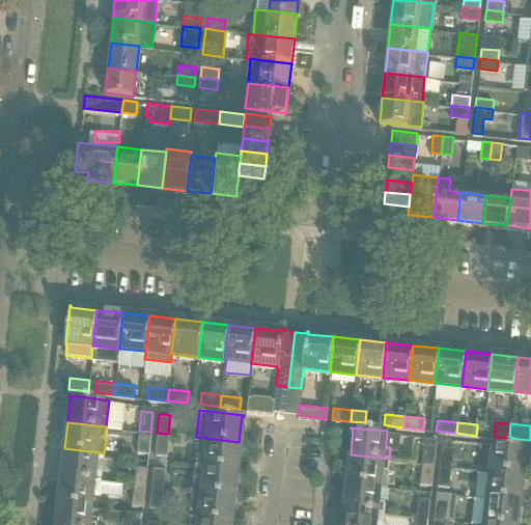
[(139,431),(137,450),(148,451),(150,432),(139,431)]
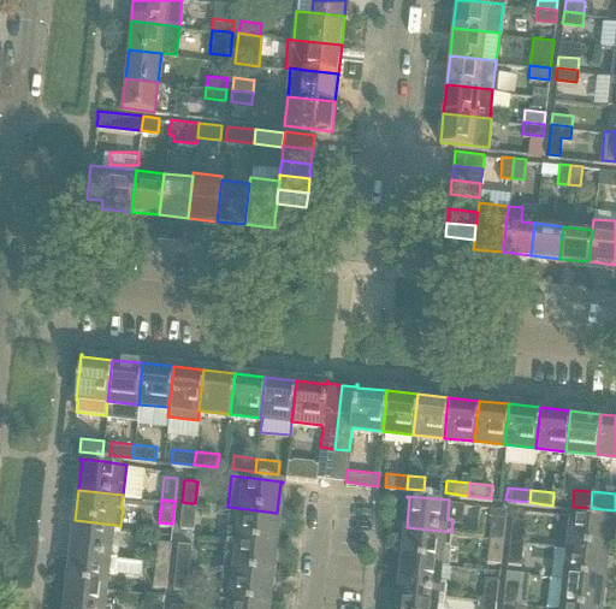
[(182,502),(179,525),(193,526),(195,503),(194,503),(191,503),(182,502)]
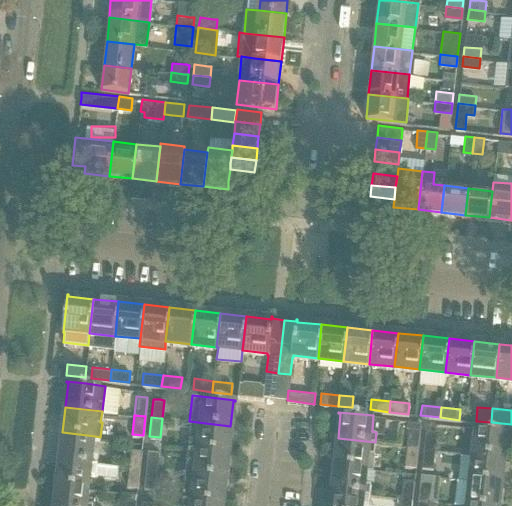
[(409,420),(408,427),(419,428),(420,421),(409,420)]
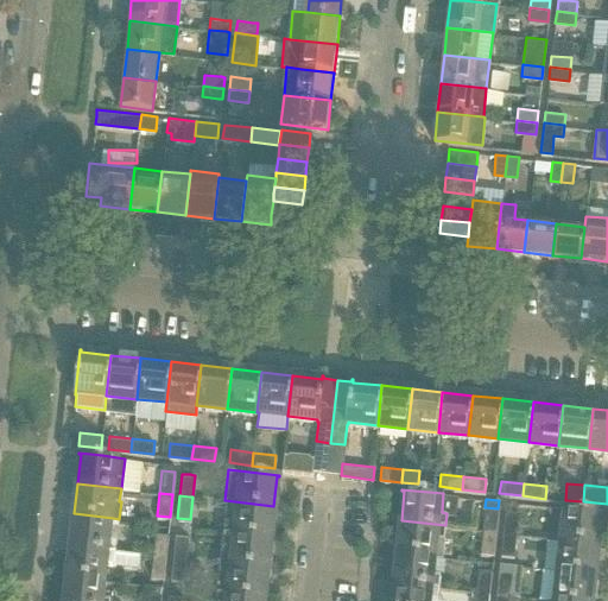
[(221,531),(271,537),(273,537),(273,536),(271,536),(273,506),(225,500),(221,531)]
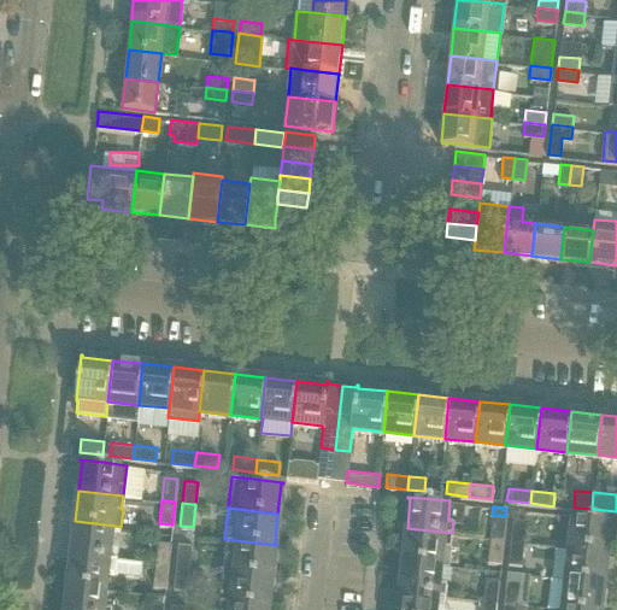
[(492,515),(489,538),(503,539),(505,516),(492,515)]
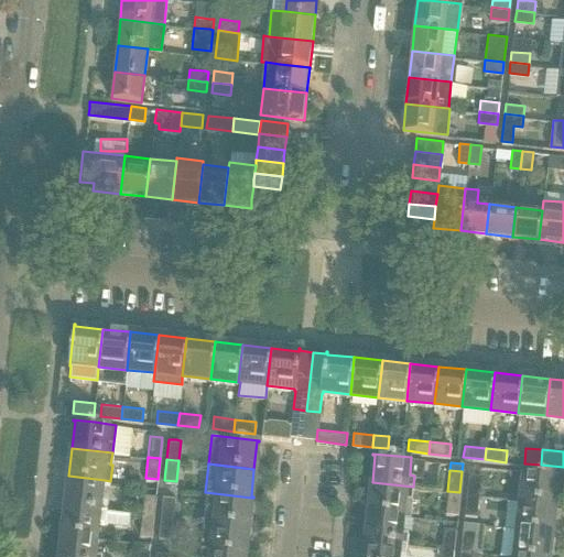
[(520,470),(518,499),(553,502),(557,473),(520,470)]
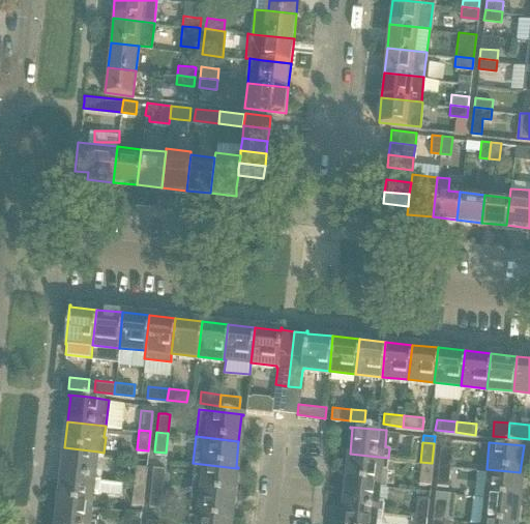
[(441,444),(439,464),(450,465),(452,445),(441,444)]
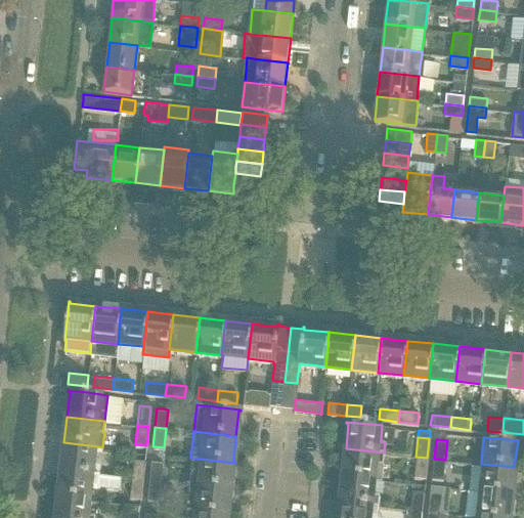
[(63,442),(60,469),(98,473),(99,464),(96,463),(97,446),(63,442)]
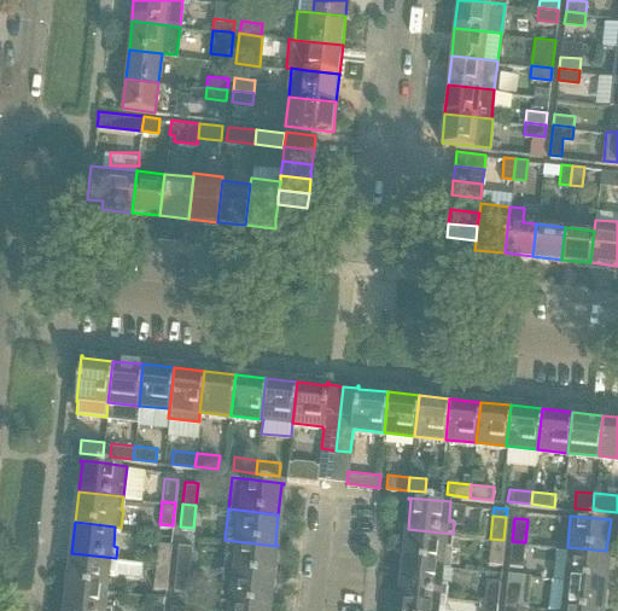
[(402,559),(444,564),(449,564),(453,534),(408,529),(404,559),(402,559)]
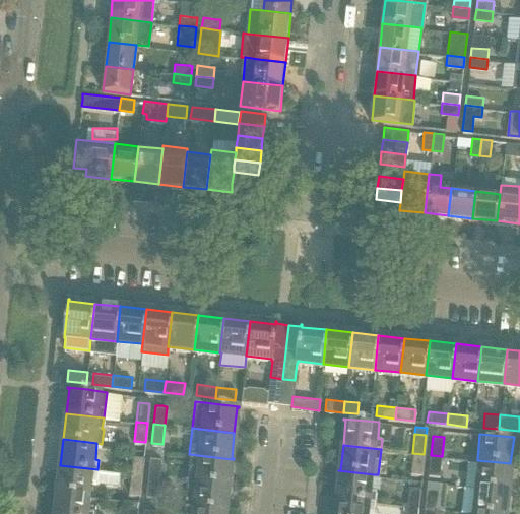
[(412,453),(410,471),(421,473),(424,454),(412,453)]
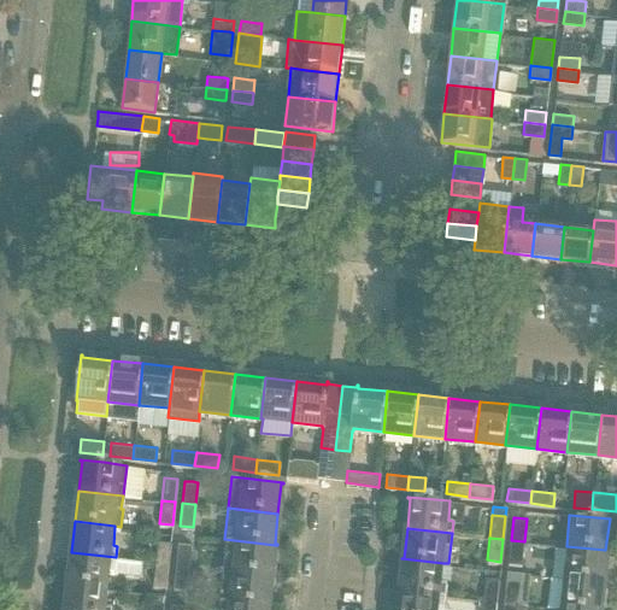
[(224,539),(221,569),(271,575),(275,545),(224,539)]
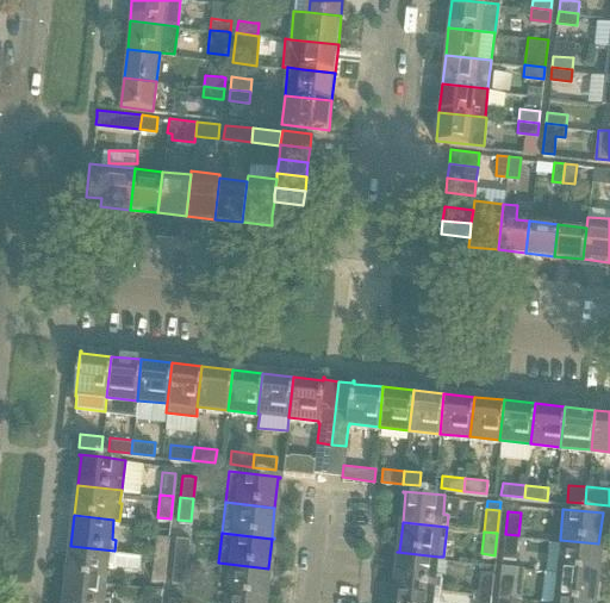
[(156,534),(153,555),(166,558),(168,535),(156,534)]
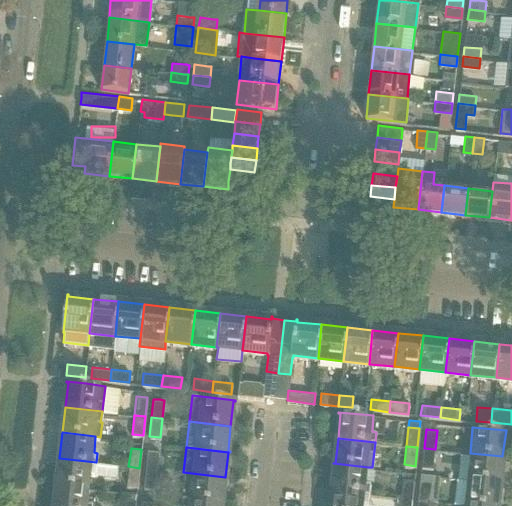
[(424,448),(422,466),(433,468),(435,449),(424,448)]
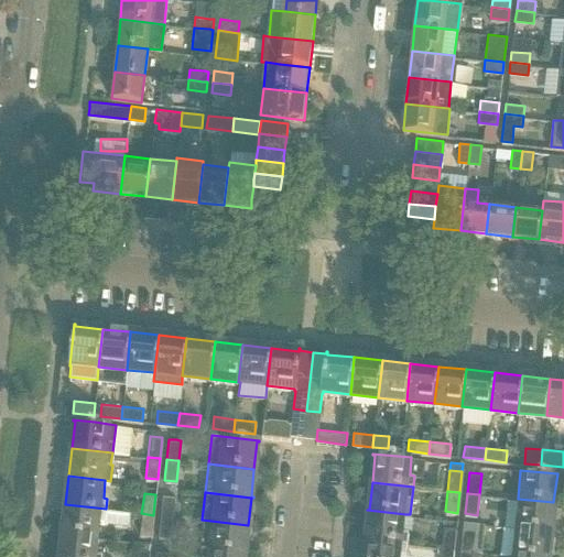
[(162,495),(160,515),(171,516),(173,516),(175,497),(173,497),(172,497),(162,495)]
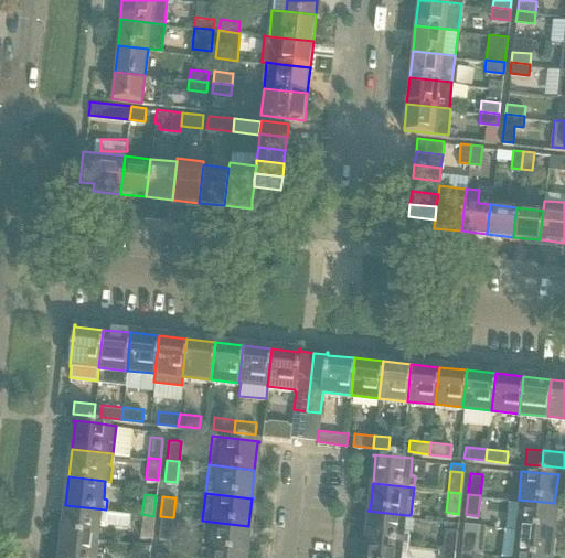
[(508,500),(505,526),(515,527),(554,532),(554,530),(552,530),(554,503),(519,500),(518,501),(508,500)]
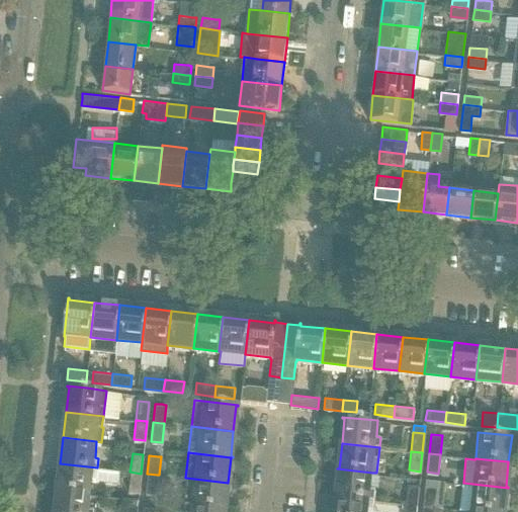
[(60,463),(57,490),(91,493),(92,478),(96,478),(96,479),(118,482),(119,471),(97,468),(97,467),(60,463)]
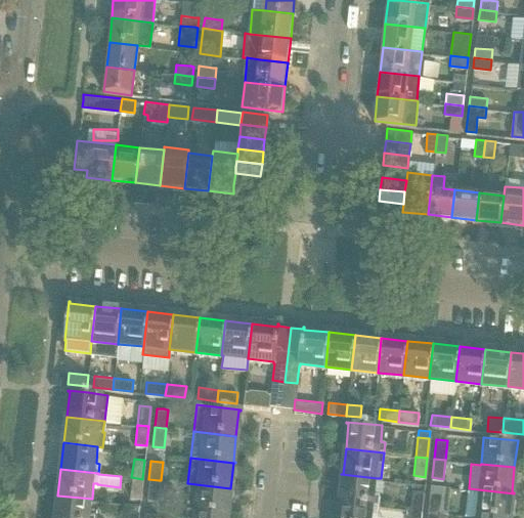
[(343,475),(340,501),(378,506),(379,494),(375,494),(377,478),(341,474),(341,475),(343,475)]
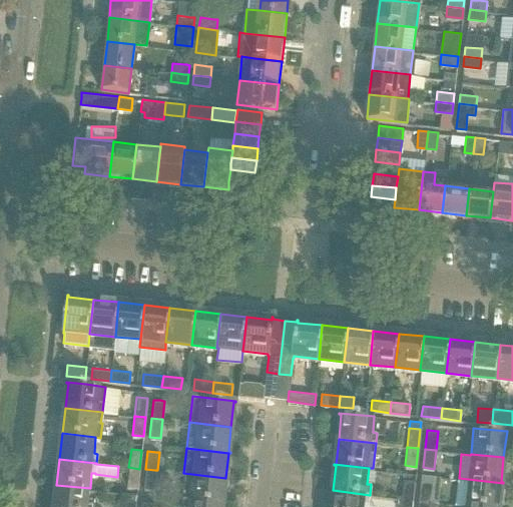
[(128,467),(126,486),(137,487),(139,469),(128,467)]
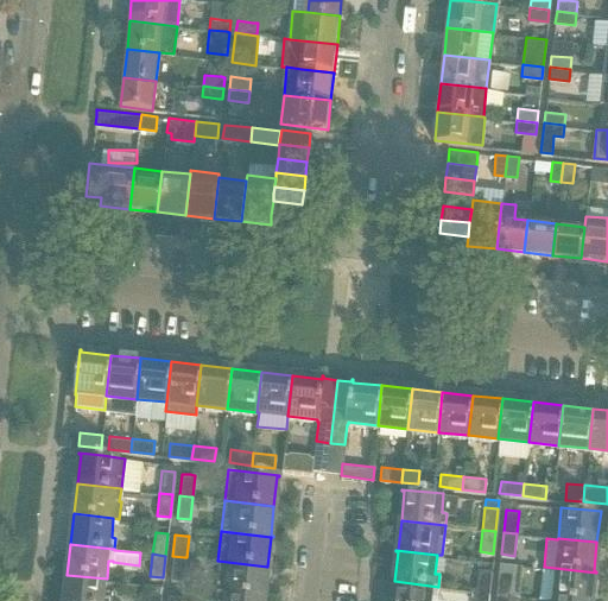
[(172,556),(170,579),(184,580),(187,557),(184,557),(172,556)]
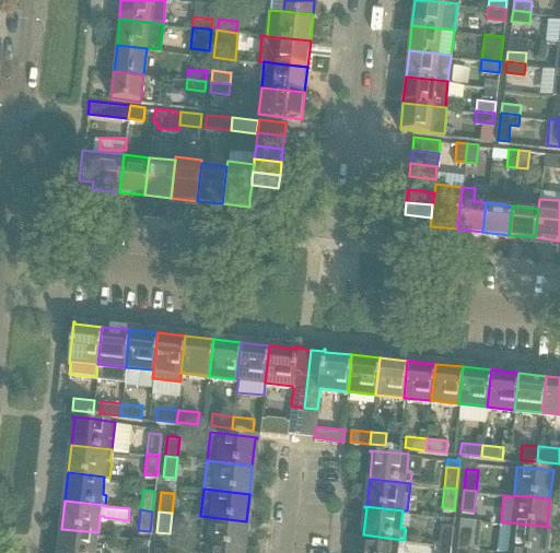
[(197,544),(243,550),(245,550),(245,549),(243,548),(246,521),(200,516),(197,544)]
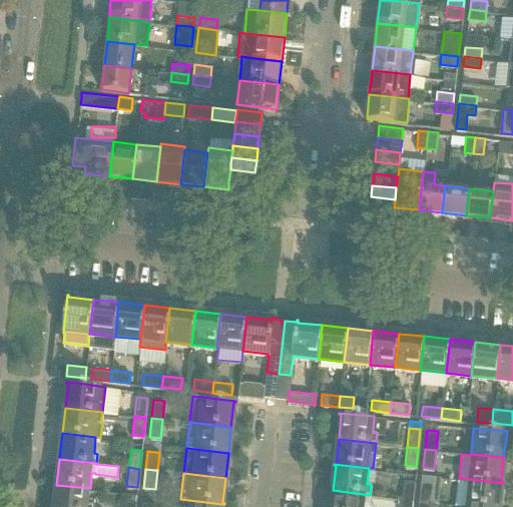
[(422,474),(419,500),(430,501),(438,502),(441,476),(422,474)]
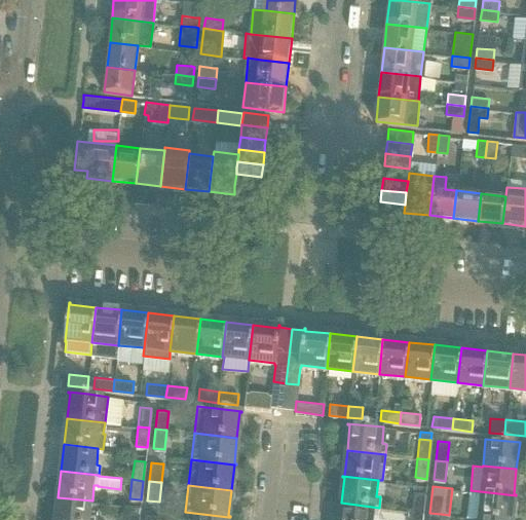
[(414,490),(412,511),(423,512),(425,491),(414,490)]
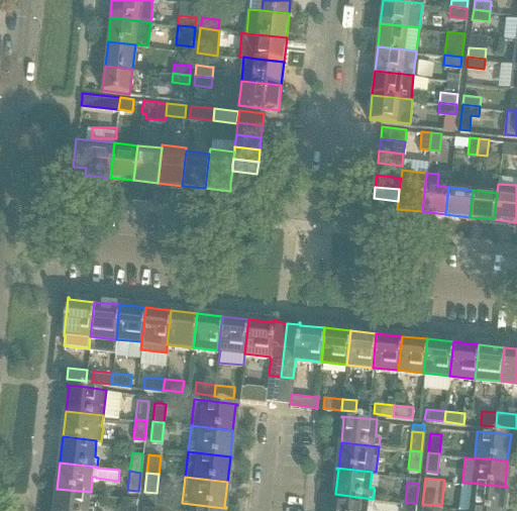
[(461,482),(458,507),(469,508),(491,510),(501,510),(505,487),(506,487),(507,487),(472,483),(462,482),(461,482)]
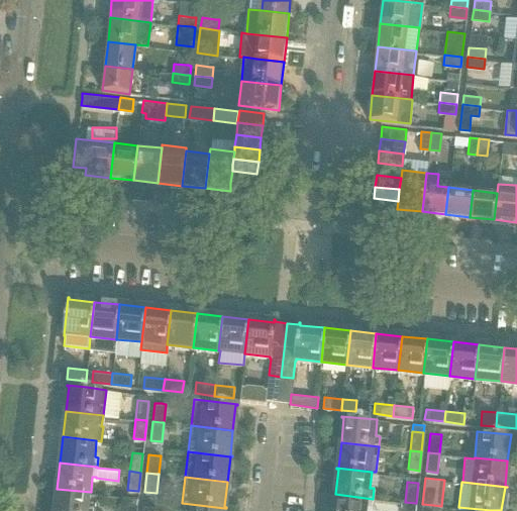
[(57,489),(54,510),(92,510),(92,508),(89,507),(91,492),(57,489)]
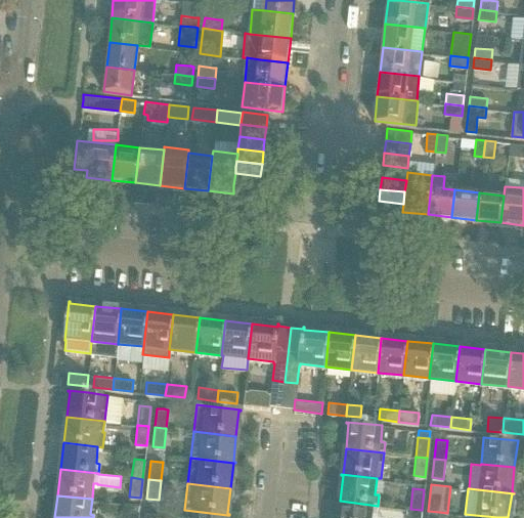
[(384,517),(384,516),(377,515),(378,506),(340,501),(338,517),(384,517)]
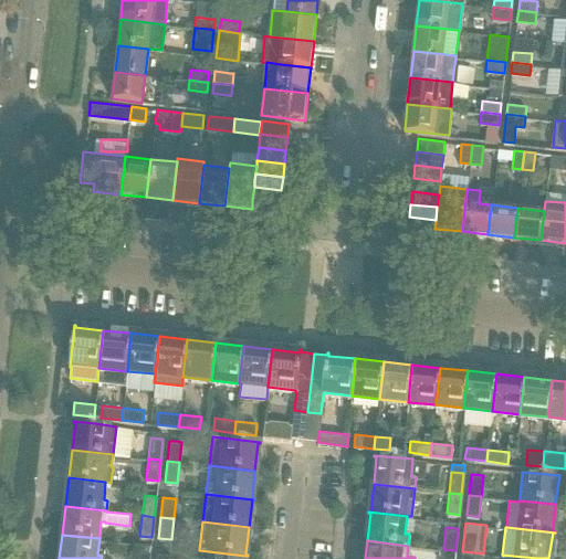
[(443,549),(441,558),(453,558),(456,550),(443,549)]
